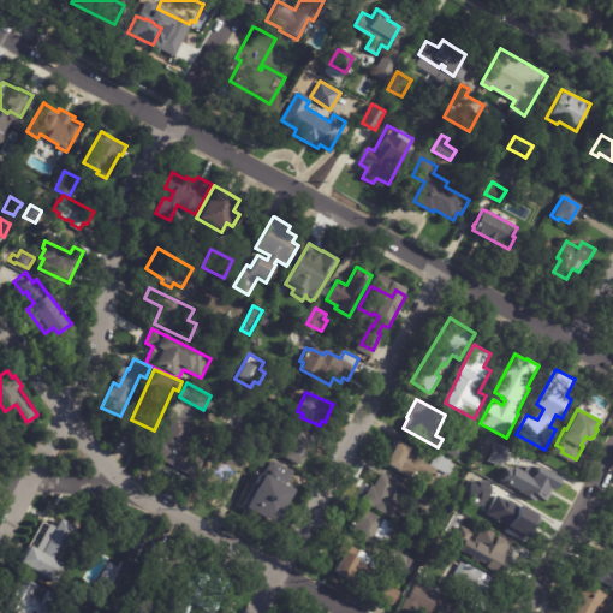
[(446,417),(450,410),(462,416),(458,424),(446,417)]
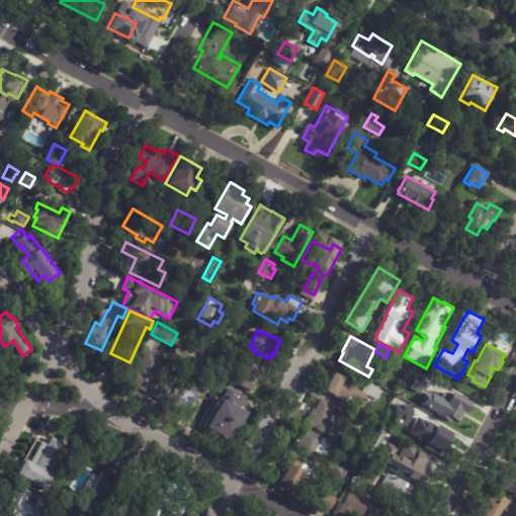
[(148,353),(157,358),(155,361),(160,363),(158,368),(165,372),(163,377),(175,383),(167,399),(132,380),(146,352),(148,353)]
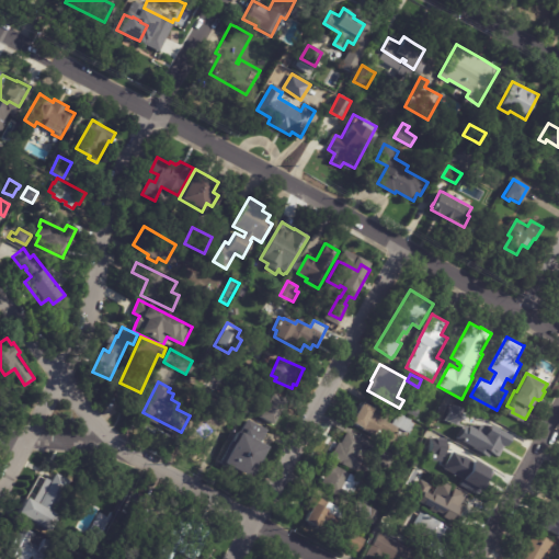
[(207,390),(216,396),(210,406),(202,401),(207,390)]
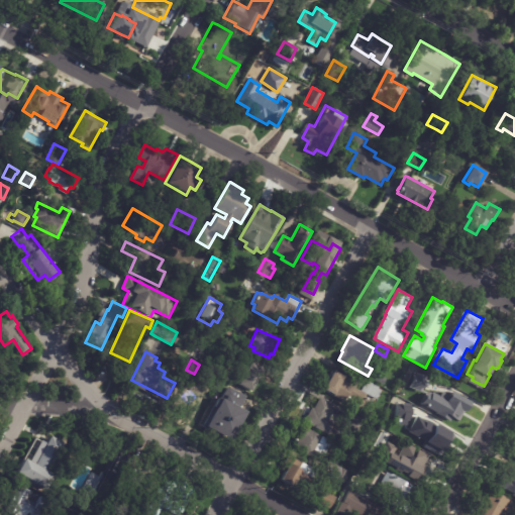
[(250,393),(236,385),(249,363),(263,371),(250,393)]
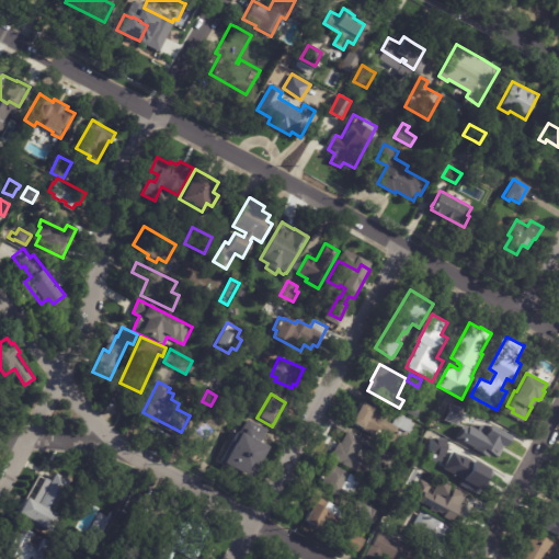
[(6,413),(0,410),(0,395),(12,400),(6,413)]
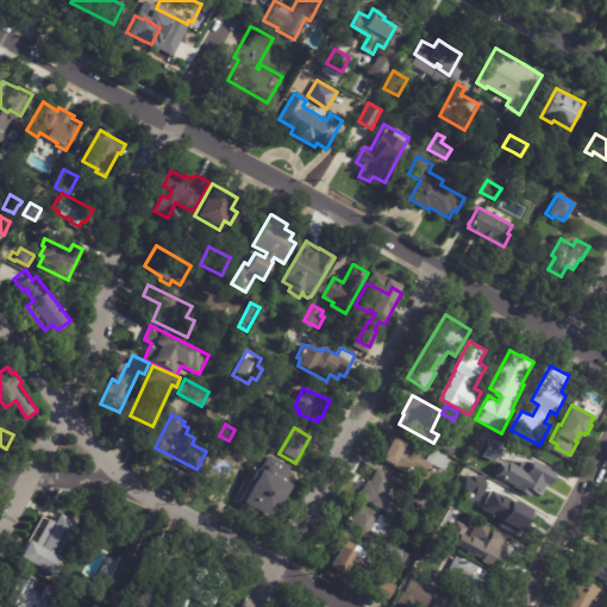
[(407,446),(427,457),(433,446),(452,457),(446,469),(437,463),(427,481),(395,464),(394,465),(380,458),(392,436),(407,444),(406,446),(407,446)]
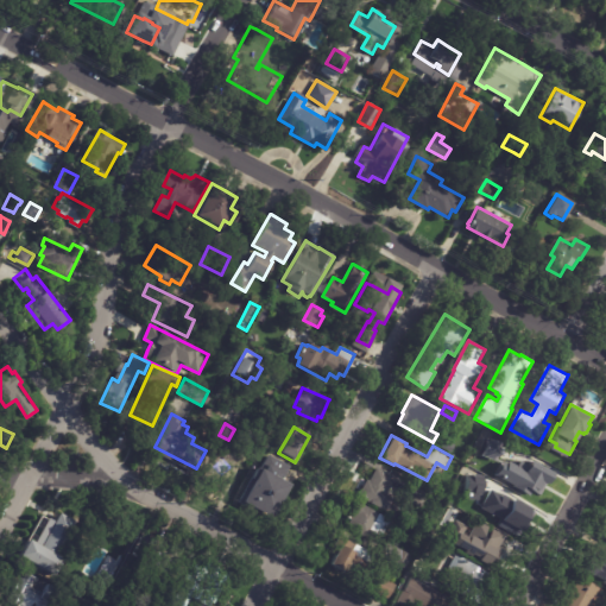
[(443,436),(456,443),(453,452),(440,446),(443,436)]
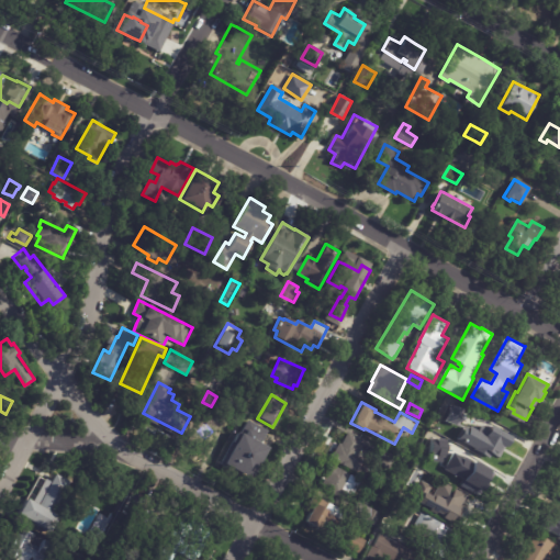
[(445,420),(459,424),(465,409),(451,403),(445,420)]
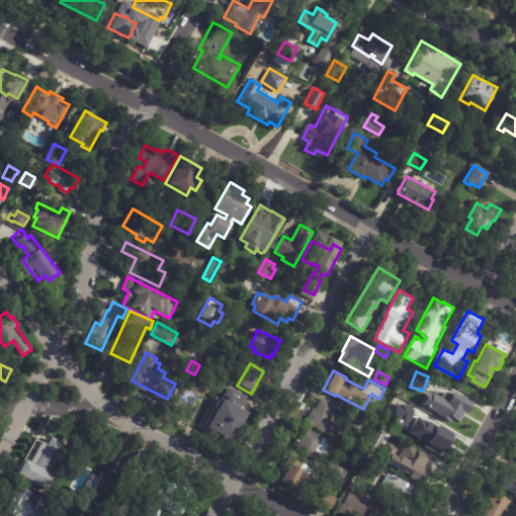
[(209,391),(200,393),(190,411),(171,401),(180,383),(196,393),(200,385),(199,376),(211,374),(215,390),(209,391)]
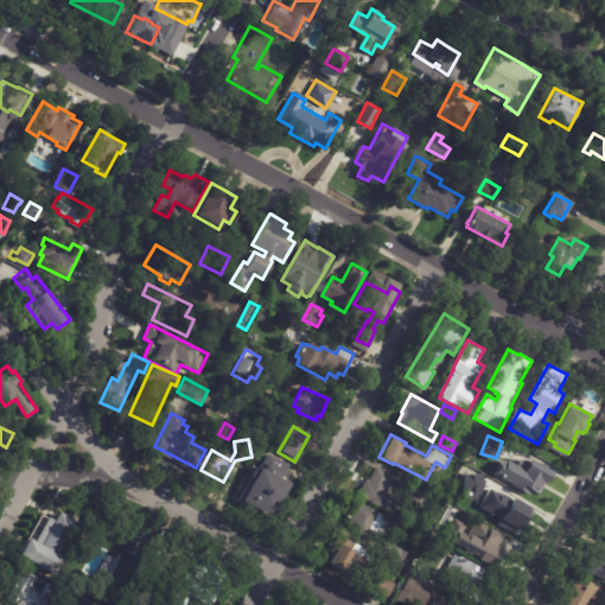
[(268,452),(241,497),(272,515),(276,508),(274,505),(288,482),(281,477),(288,464),(268,452)]
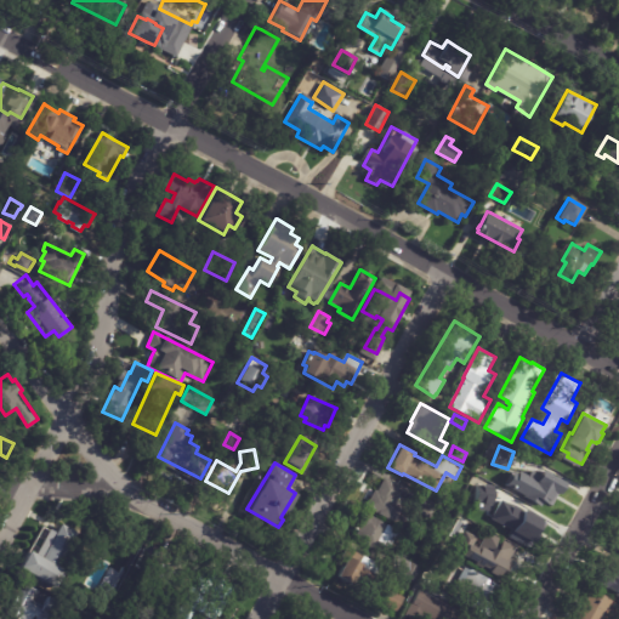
[(480,472),(483,463),(493,467),(489,476),(480,472)]
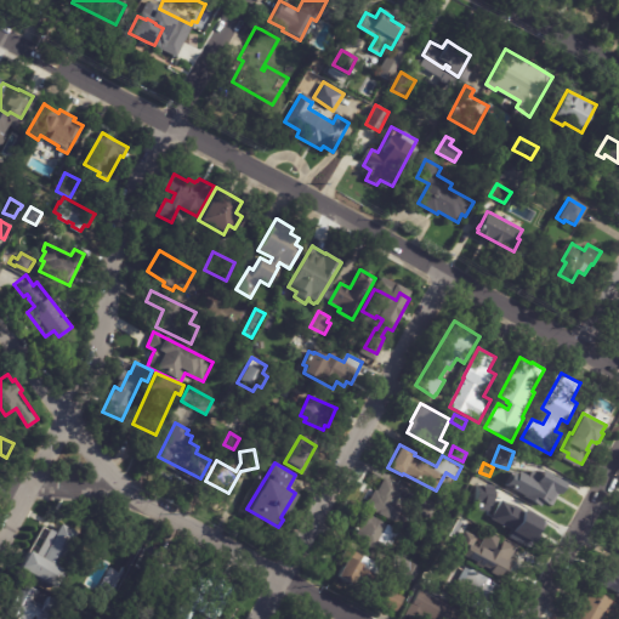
[(552,471),(543,489),(554,495),(547,506),(520,490),(524,480),(527,481),(537,463),(552,471)]
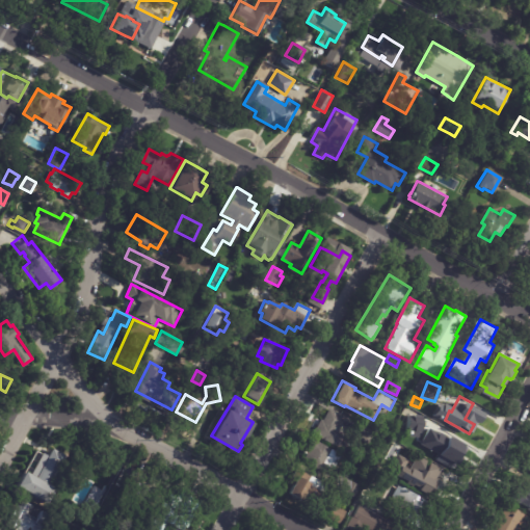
[(342,416),(343,416),(340,421),(343,423),(339,430),(349,435),(347,441),(354,445),(351,451),(350,450),(349,452),(314,434),(321,419),(323,421),(329,409),(342,416)]
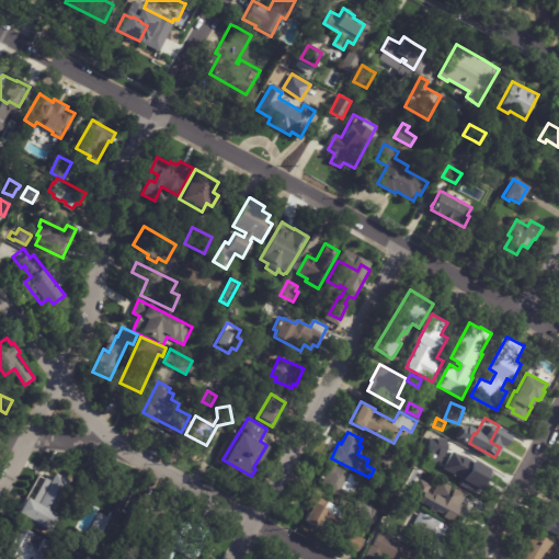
[(392,453),(396,455),(390,466),(377,460),(383,448),(392,453)]
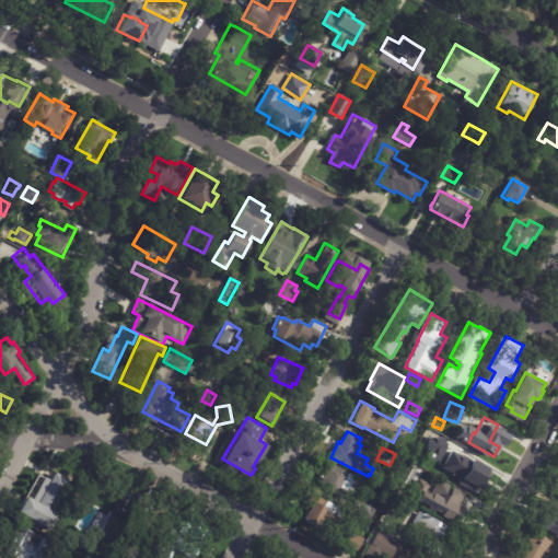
[(451,450),(468,458),(471,455),(485,463),(475,479),(480,483),(476,492),(441,474),(443,469),(441,468),(451,450)]
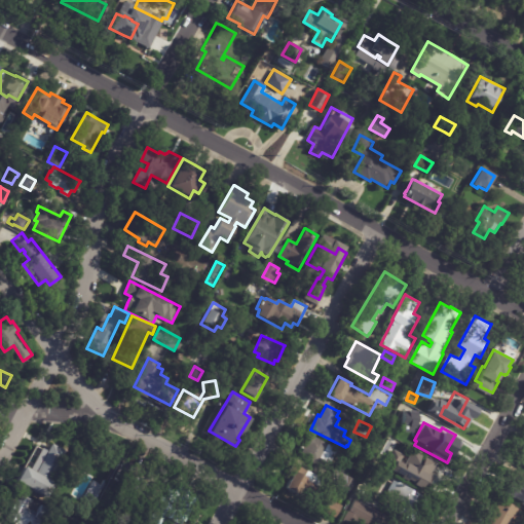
[(321,468),(299,457),(304,449),(300,447),(306,434),(339,450),(332,463),(325,460),(321,468)]
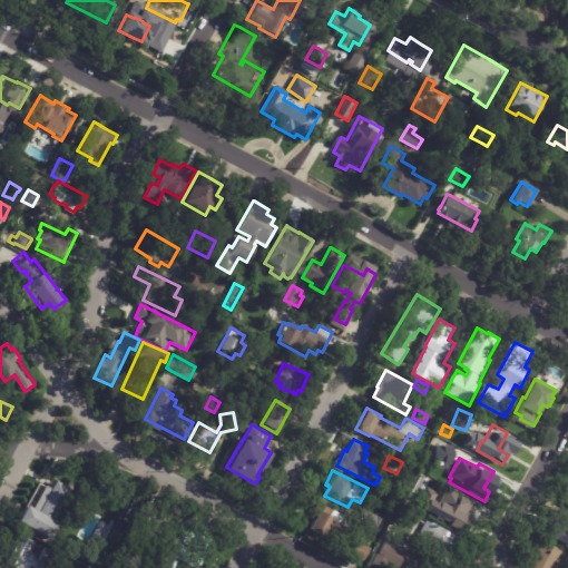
[(17,515),(22,503),(31,508),(45,483),(49,487),(54,479),(70,488),(52,520),(58,524),(50,539),(15,519),(17,515)]
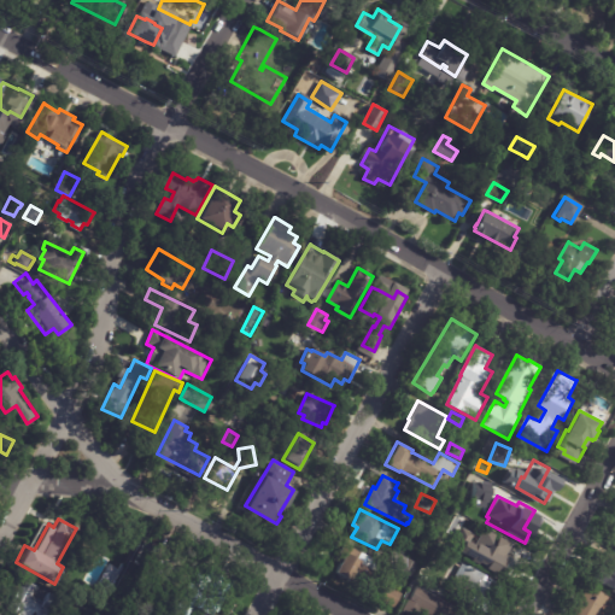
[(101,525),(136,544),(117,579),(99,568),(106,555),(86,543),(98,522),(101,525)]
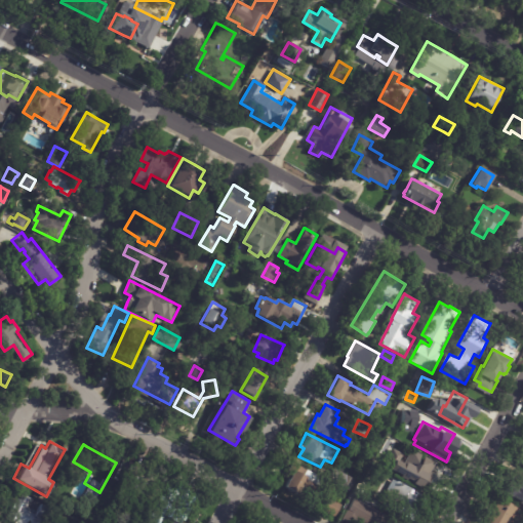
[(437,461),(438,461),(432,472),(434,473),(431,479),(434,482),(428,493),(411,484),(412,482),(407,480),(406,482),(400,478),(401,477),(390,471),(397,457),(405,463),(413,448),(437,461)]
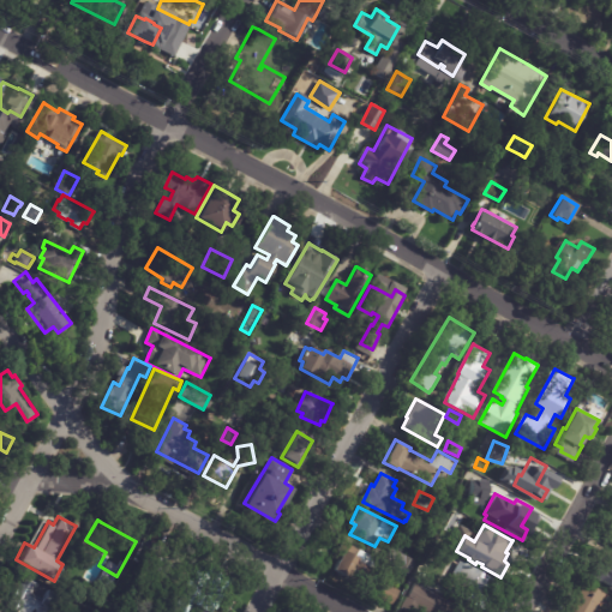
[(172,551),(191,562),(179,585),(159,574),(153,586),(136,577),(143,564),(147,567),(150,559),(145,557),(154,541),(172,551)]
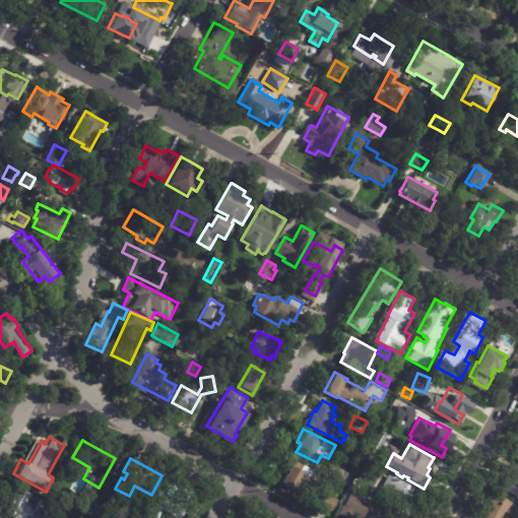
[(311,490),(297,482),(293,491),(280,484),(294,459),(319,472),(311,490)]
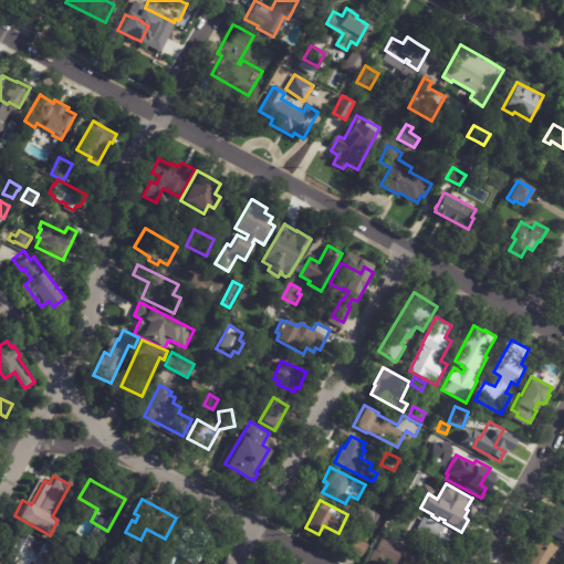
[(357,515),(364,503),(386,517),(380,528),(357,515)]
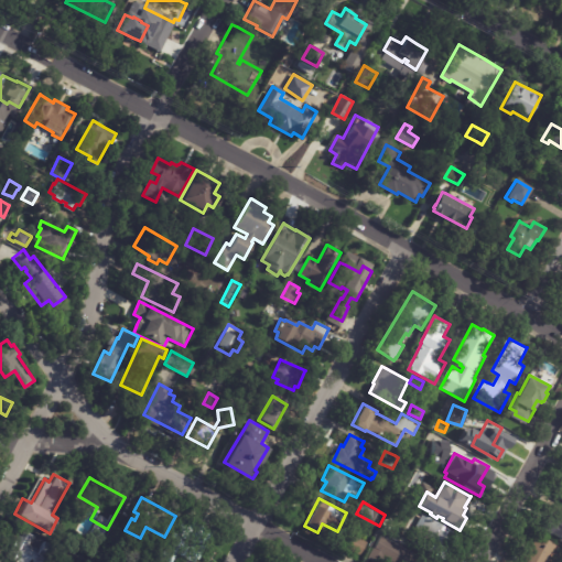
[(214,528),(216,529),(201,558),(196,555),(194,560),(177,552),(172,561),(157,561),(170,537),(188,547),(192,540),(177,532),(186,514),(214,528)]
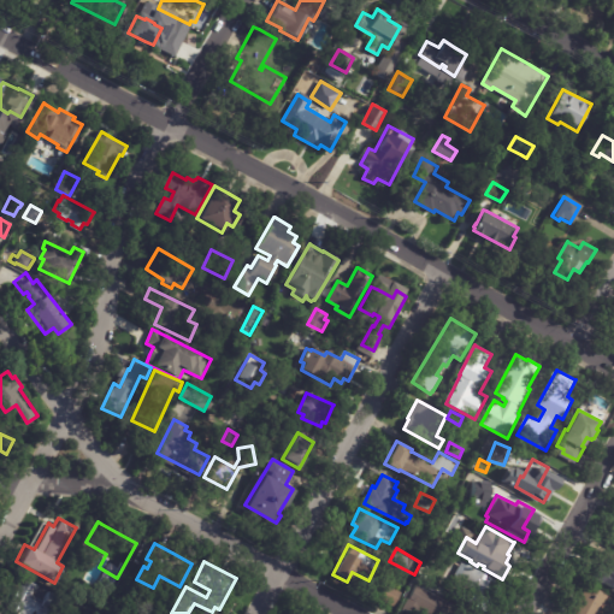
[(501,582),(485,609),(448,589),(464,561),(501,582)]
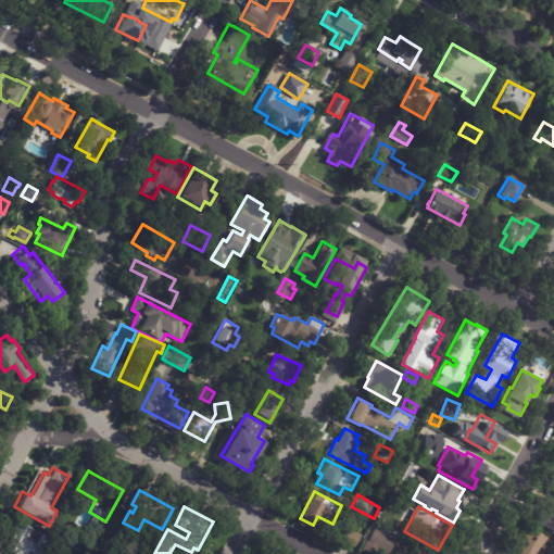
[(553,530),(534,520),(540,512),(545,515),(550,506),(553,508),(553,530)]
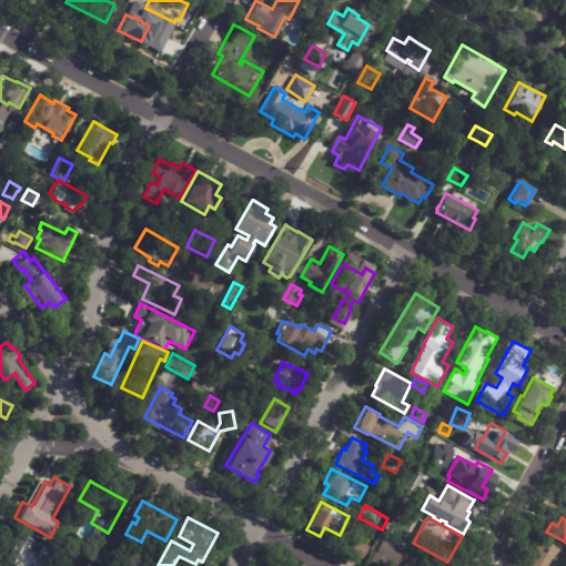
[(8,557),(22,532),(37,539),(31,548),(38,552),(43,543),(60,552),(52,565),(31,565),(33,563),(30,561),(26,565),(18,565),(7,559),(8,557)]
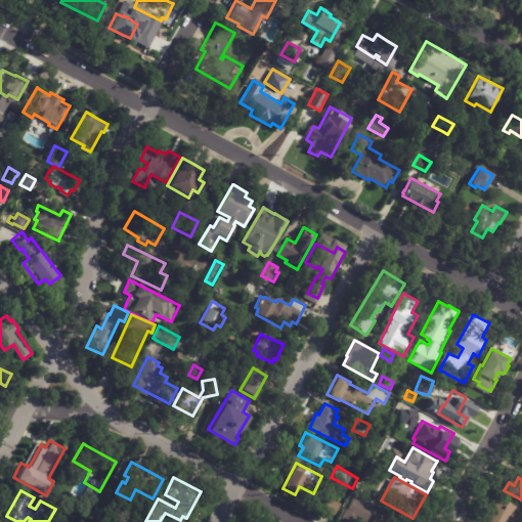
[(517,510),(510,521),(494,521),(488,518),(503,495),(520,506),(517,510)]
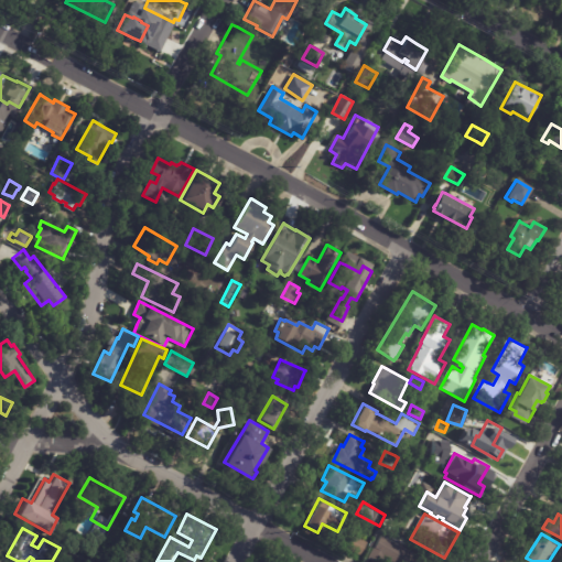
[(347,548),(355,535),(369,542),(363,555),(347,548)]
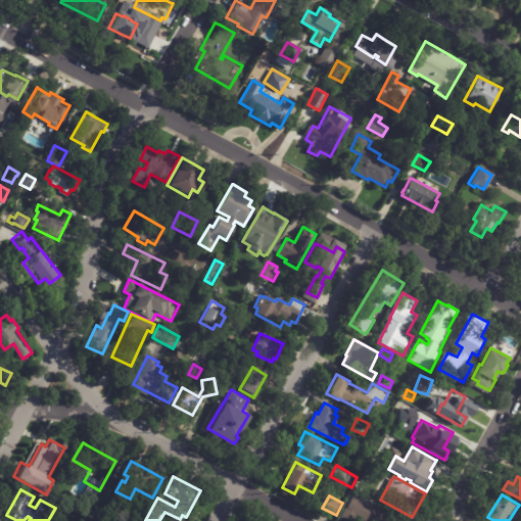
[(365,520),(358,517),(356,520),(350,520),(342,516),(353,496),(396,520),(365,520)]
